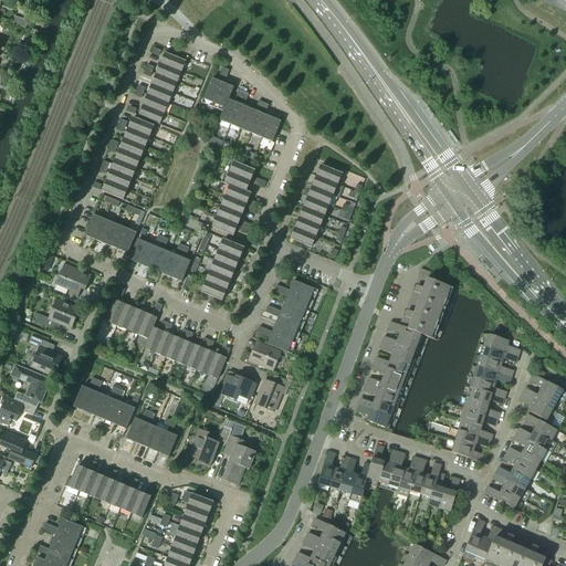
[(180,73),(186,62),(165,53),(160,64),(180,73)]
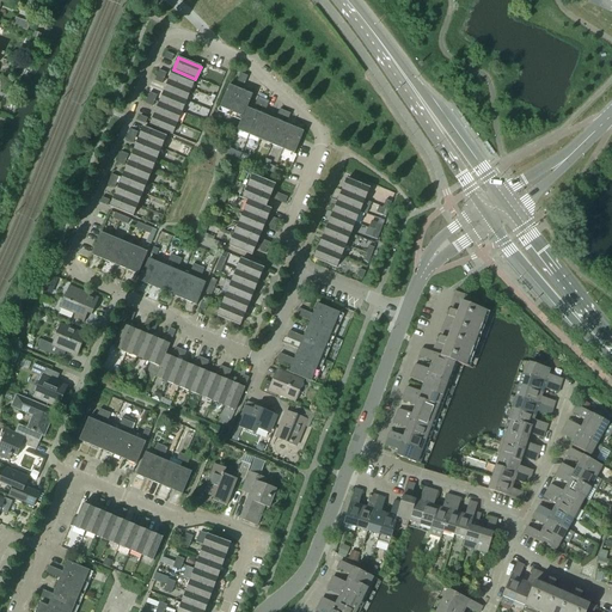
[(191,90),(195,79),(173,69),(169,80),(191,90)]
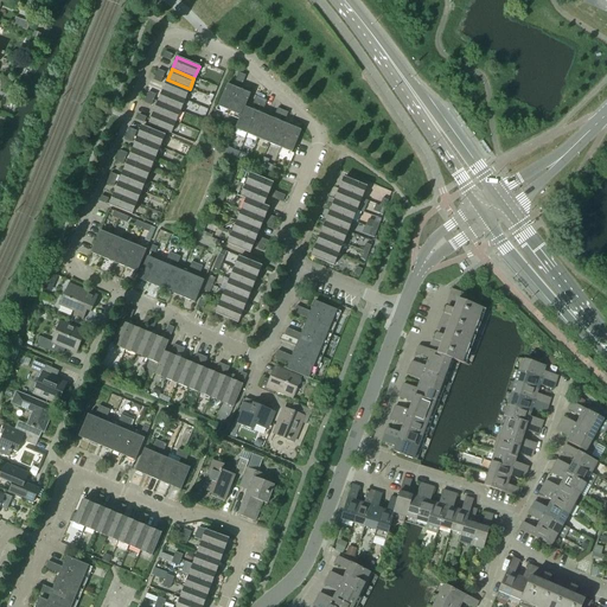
[(244,108),(250,95),(240,90),(246,76),(238,74),(232,88),(227,84),(217,107),(241,116),(244,107),(244,108)]
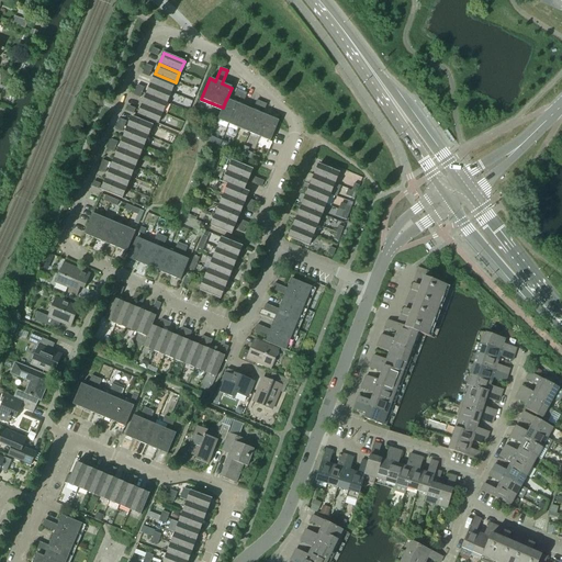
[(171,93),(176,82),(155,74),(150,85),(171,93)]
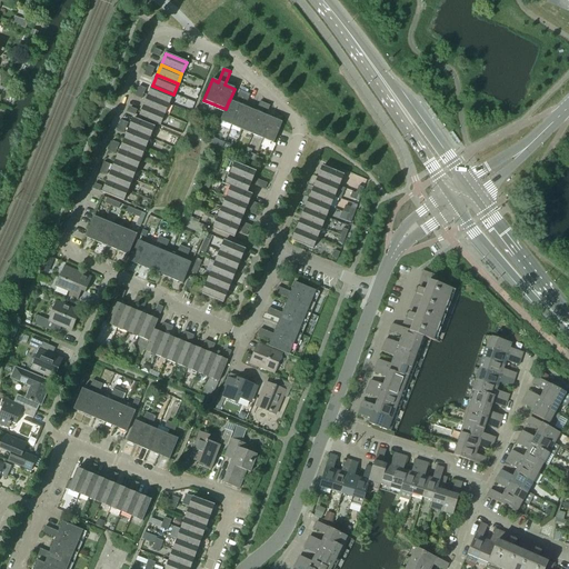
[(169,105),(173,95),(152,86),(148,96),(169,105)]
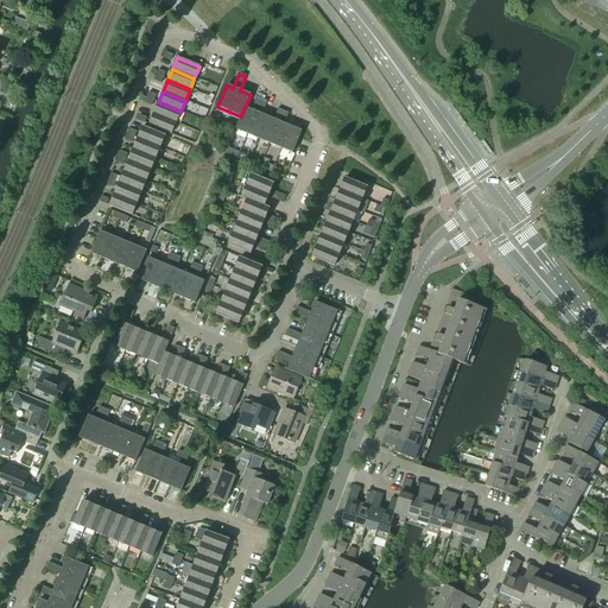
[(176,122),(181,112),(158,102),(153,114),(176,122)]
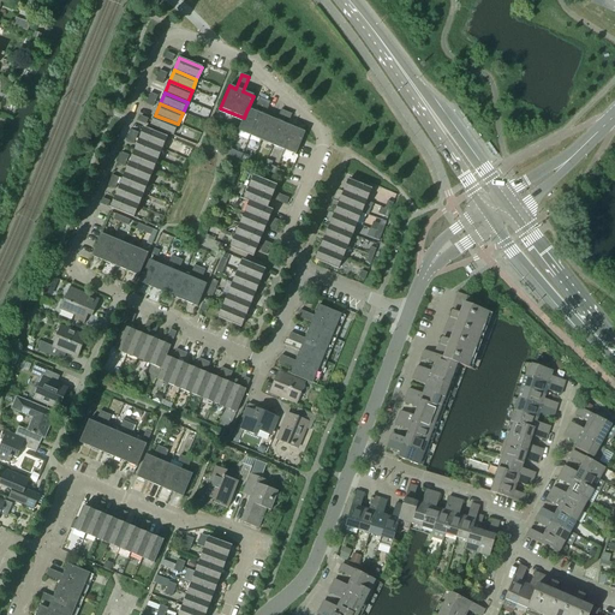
[(250,137),(260,114),(248,109),(248,108),(244,118),(238,131),(250,137)]
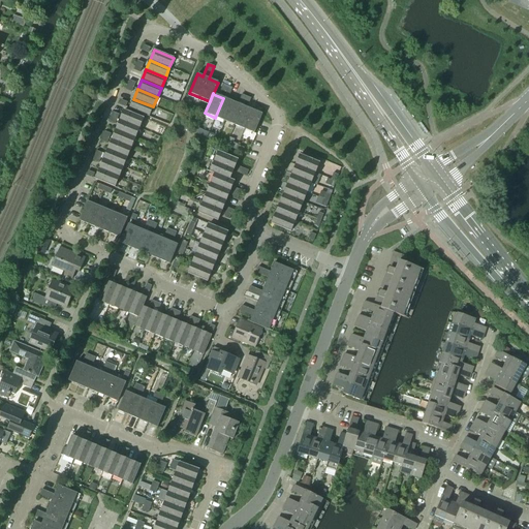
[(224,121),(232,101),(223,98),(215,118),(224,121)]
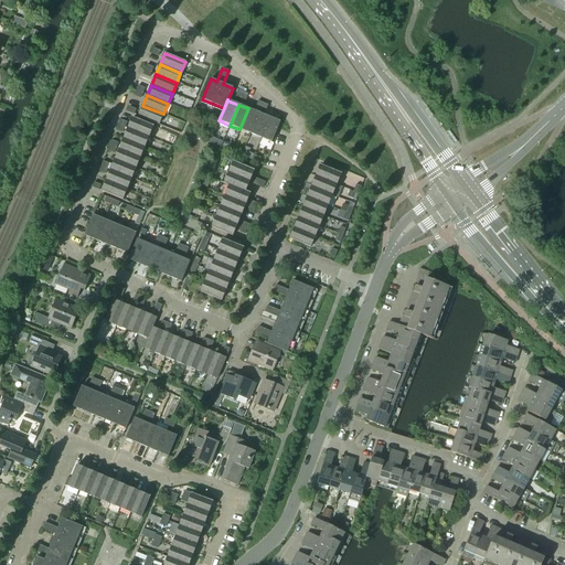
[(159,125),(163,114),(142,106),(138,116),(159,125)]
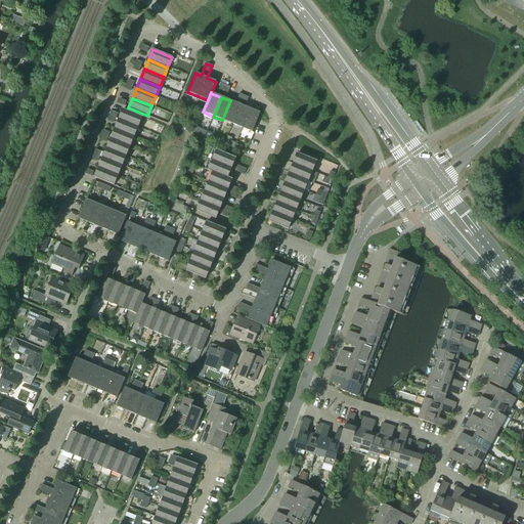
[(232,124),(239,104),(230,100),(222,120),(232,124)]
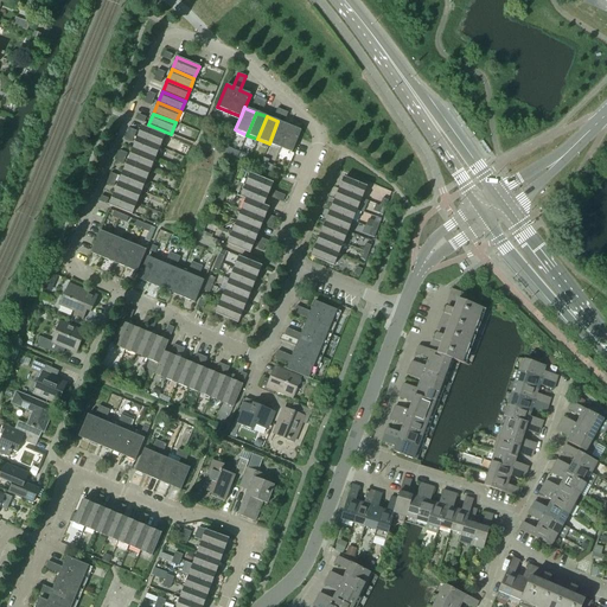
[(280,148),(289,126),(278,121),(269,144),(280,148)]
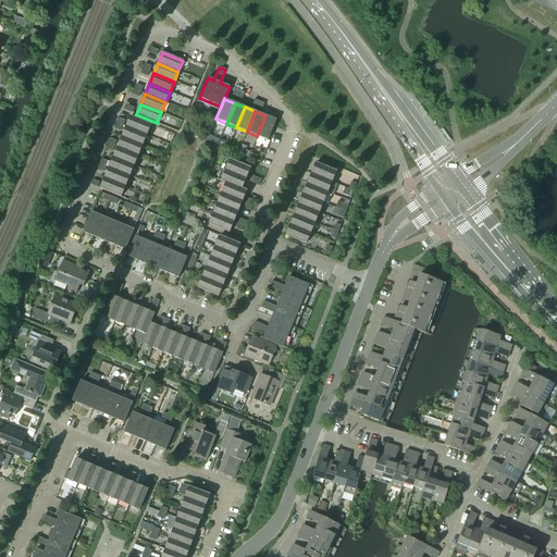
[(268,140),(275,122),(276,120),(265,115),(257,136),(268,140)]
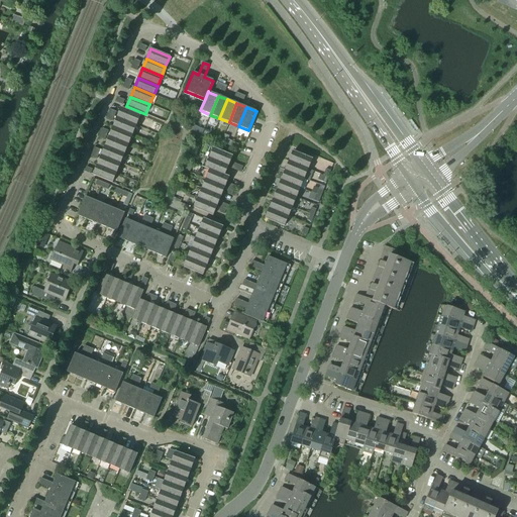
[(136,125),(140,116),(121,108),(117,118),(136,125)]
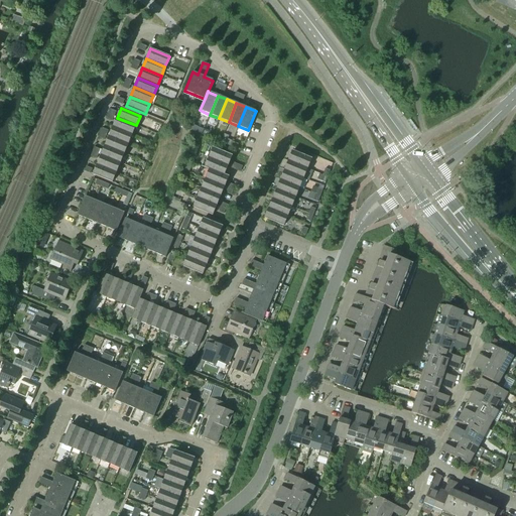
[(136,125),(117,118),(113,127),(132,135),(136,125)]
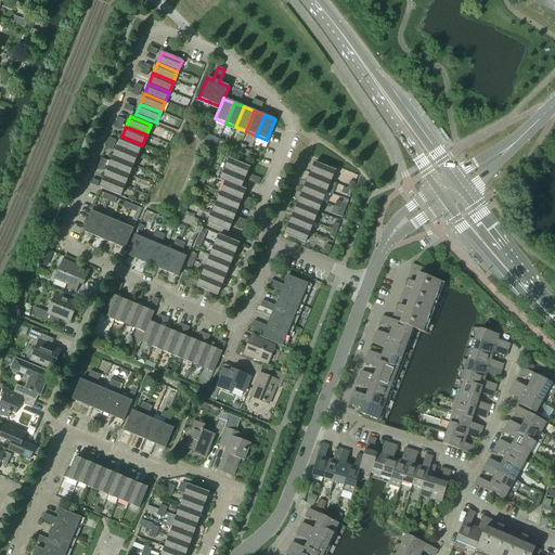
[(138,155),(142,145),(121,137),(117,146),(138,155)]
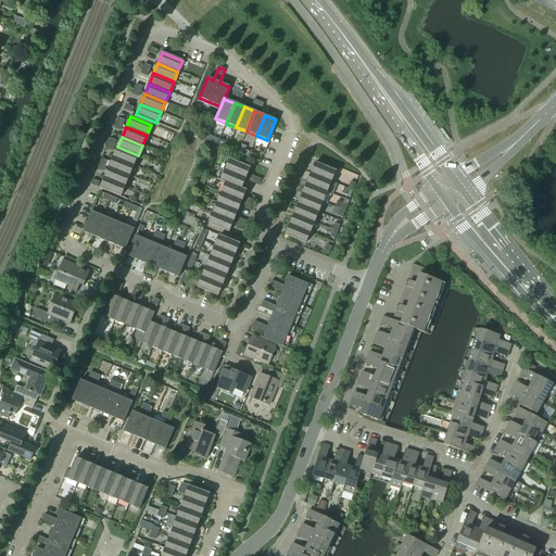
[(134,166),(138,155),(117,147),(113,158),(134,166)]
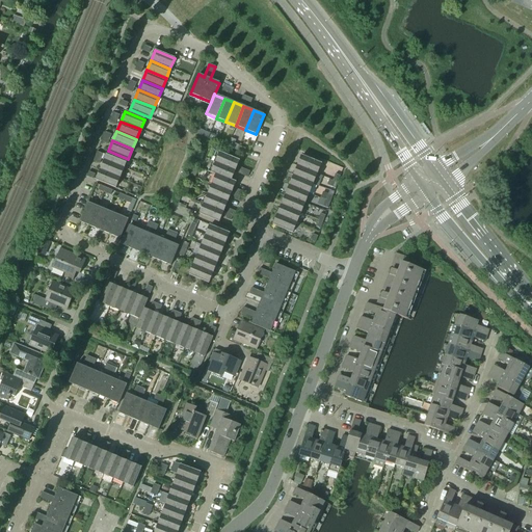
[(124,168),(128,159),(108,151),(104,160),(124,168)]
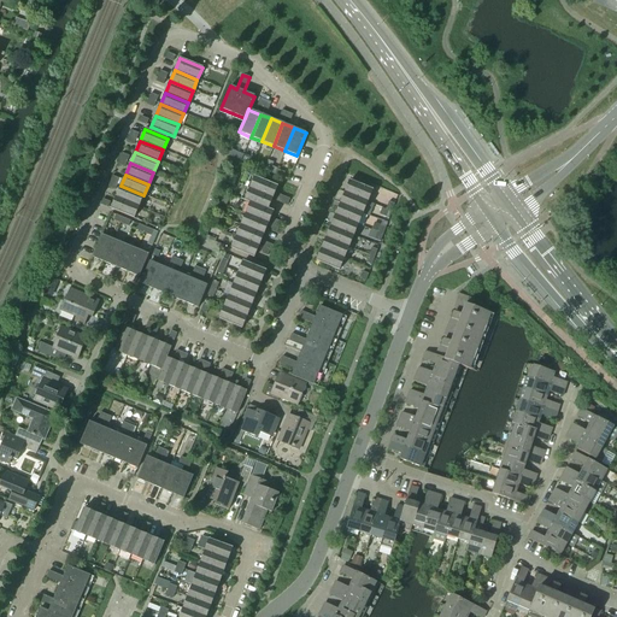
[(289,199),(275,193),(277,187),(254,177),(245,201),(250,204),(251,203),(268,210),(271,200),(287,206),(289,199)]
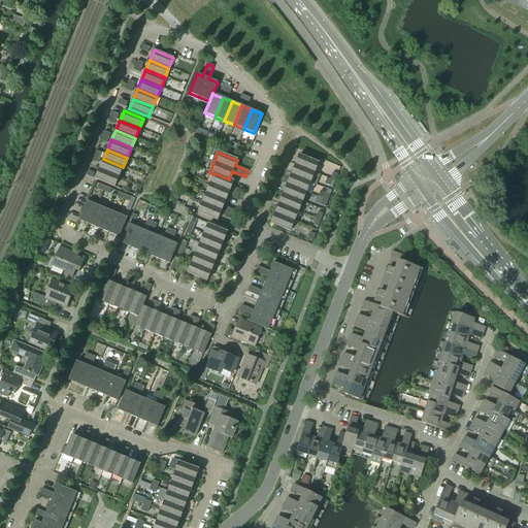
[(315,173),(319,163),(299,155),(295,165),(315,173)]
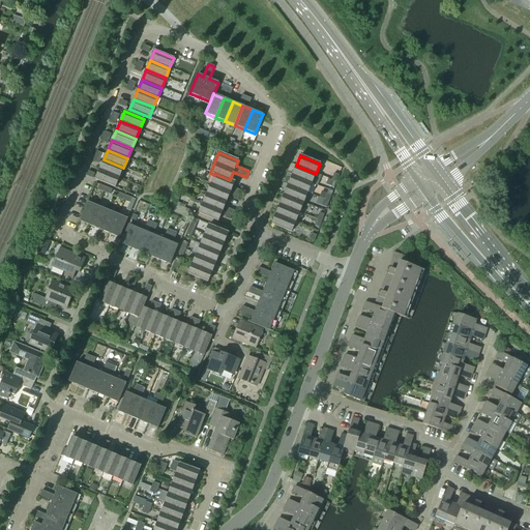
[(119,177),(123,168),(104,159),(99,170),(119,177)]
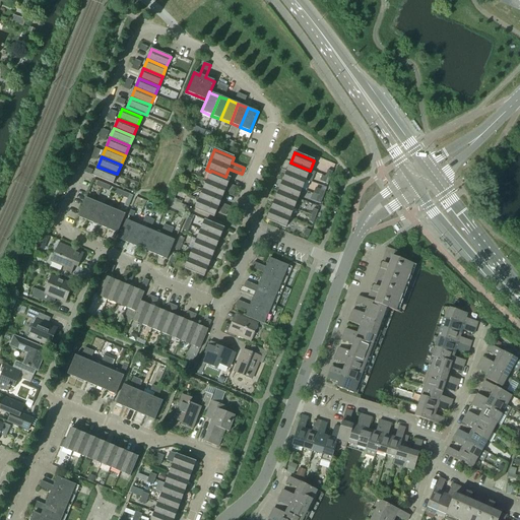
[(306,180),(310,171),(290,163),(286,172),(306,180)]
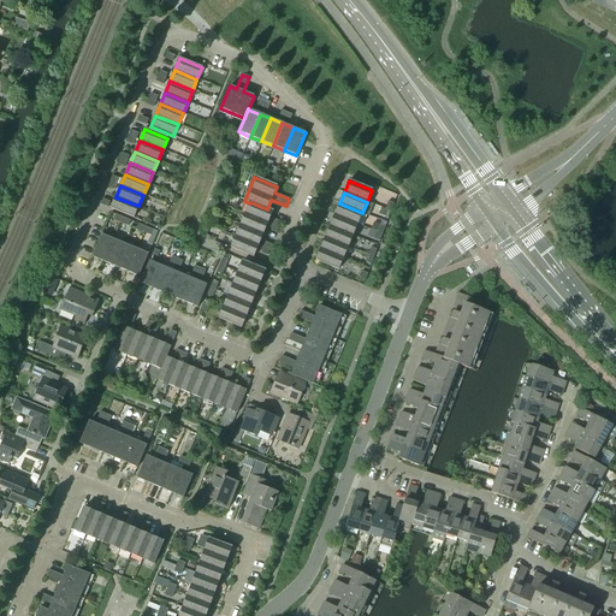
[(138,206),(116,197),(111,209),(134,218),(138,206)]
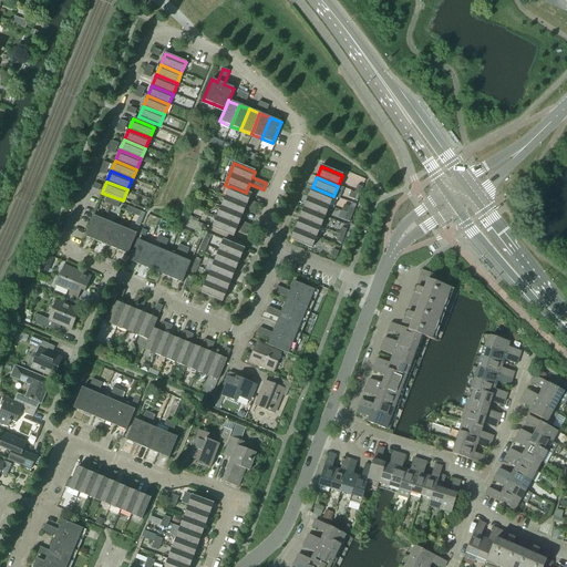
[(246,205),(250,194),(246,193),(230,186),(229,187),(226,197),(246,205)]
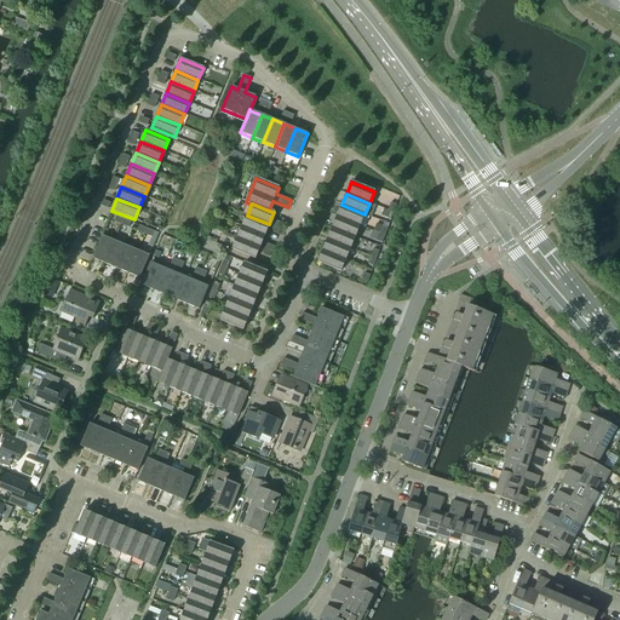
[(360,227),(365,214),(342,205),(337,217),(360,227)]
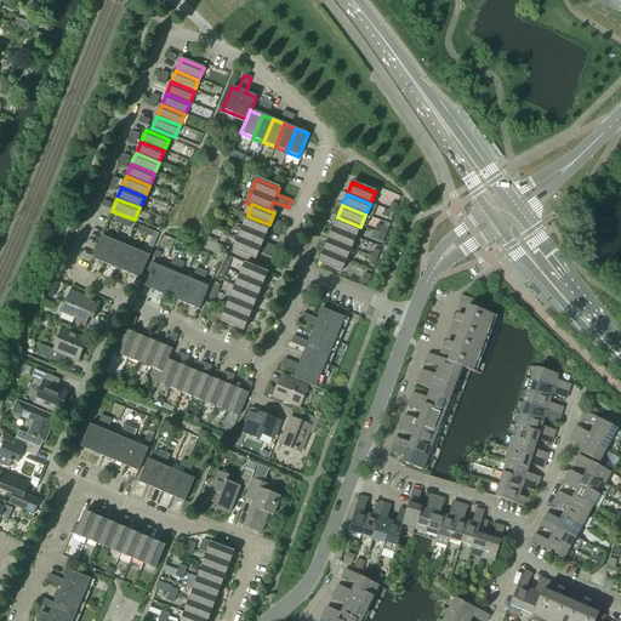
[(265,237),(269,224),(248,216),(243,227),(265,237)]
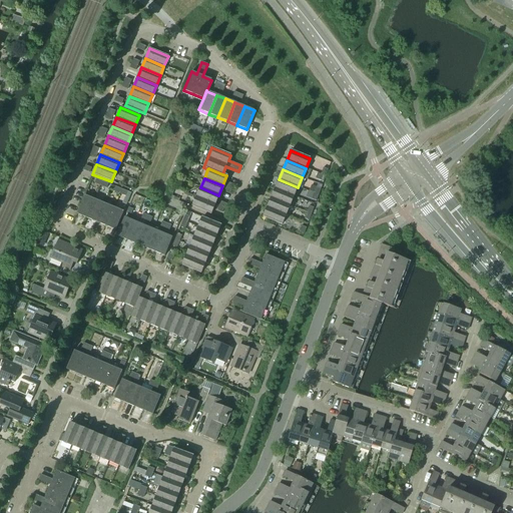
[(294,196),(298,187),(279,179),(275,188),(294,196)]
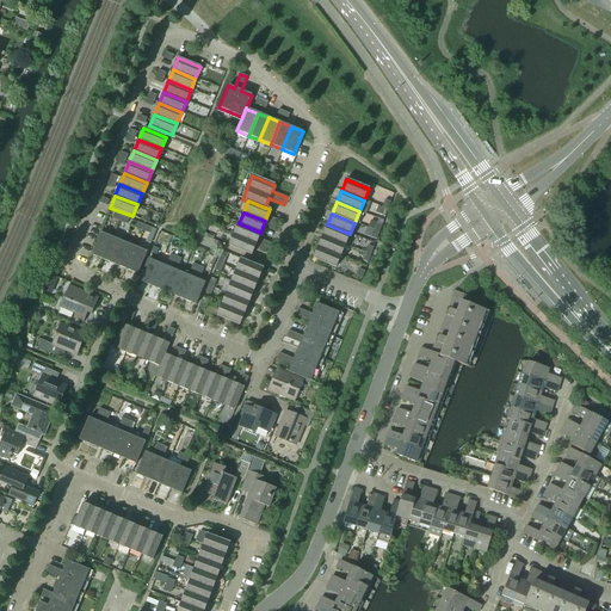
[(257,244),(260,233),(239,223),(234,234),(257,244)]
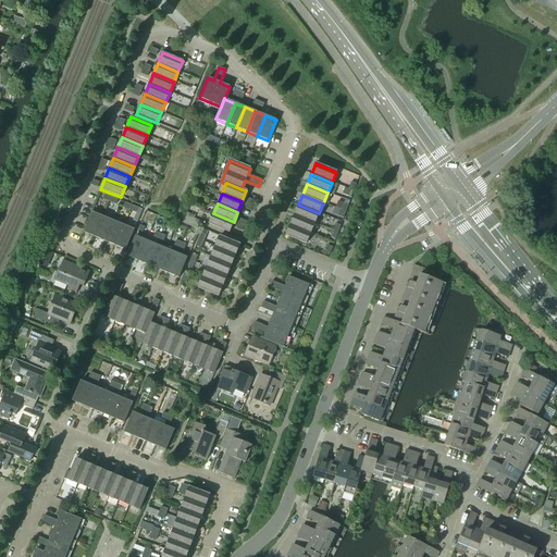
[(314,223),(319,213),(298,205),(294,215),(314,223)]
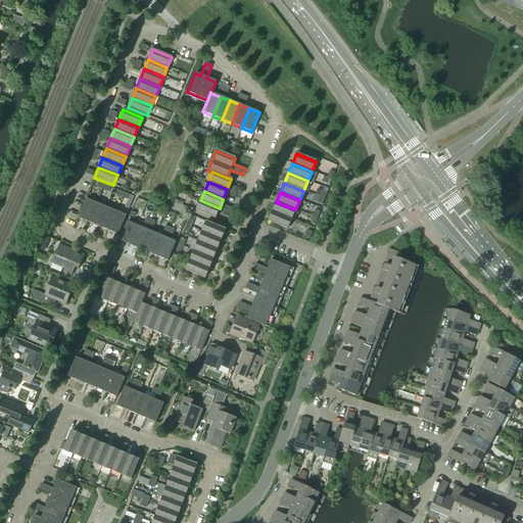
[(89,223),(96,203),(87,199),(79,219),(89,223)]
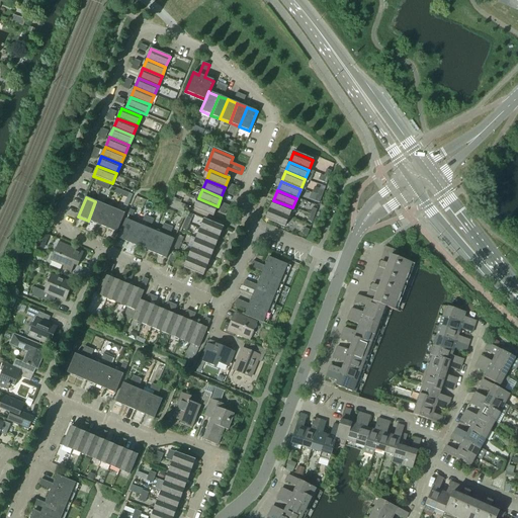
[(212,217),(218,206),(198,198),(194,208),(212,217)]
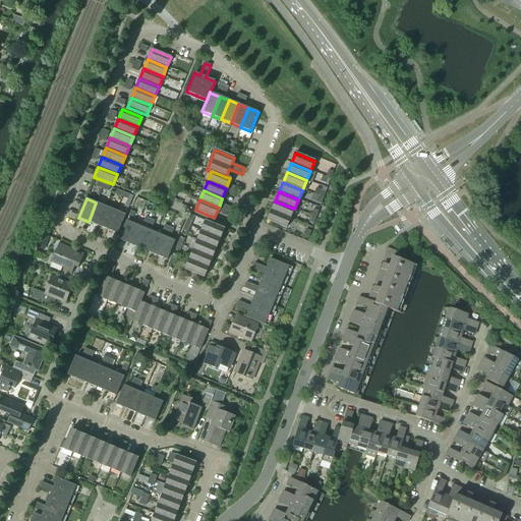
[(290,219),(294,209),(275,201),(271,211),(290,219)]
